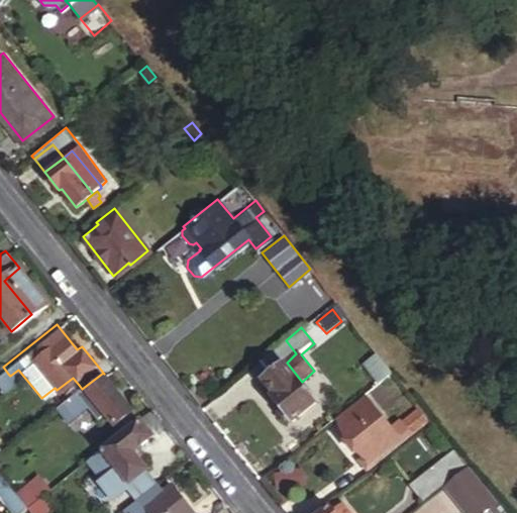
[(286,340),(260,361),(270,375),(263,381),(273,395),(270,398),(279,409),(279,416),(280,419),(282,422),(287,427),(289,427),(318,403),(302,382),(287,363),(296,353),(286,340)]
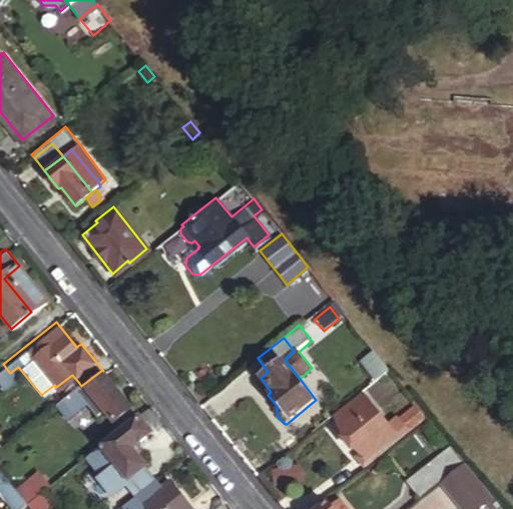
[(359,363),(374,381),(389,369),(374,350),(359,363)]
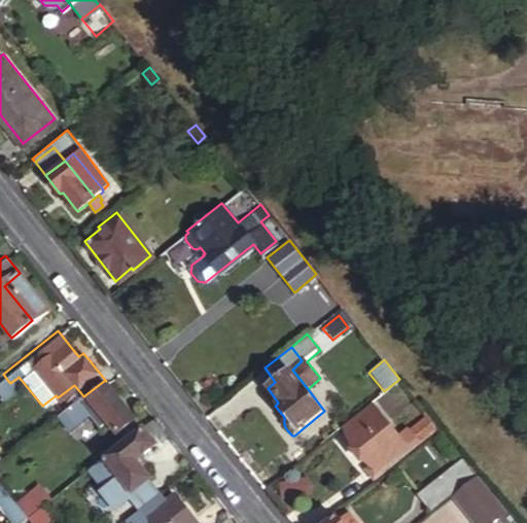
[(135,419),(106,381),(105,380),(83,396),(84,398),(79,404),(98,426),(105,421),(116,434),(135,419)]
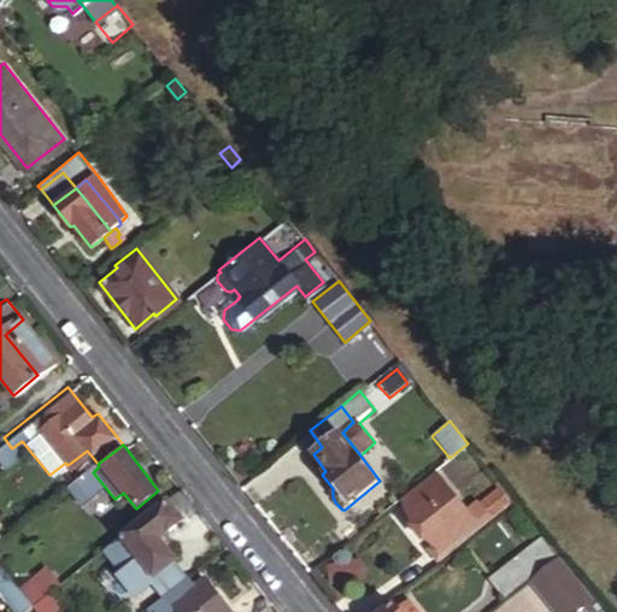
[(94,459),(88,464),(93,472),(99,466),(98,464),(94,459)]
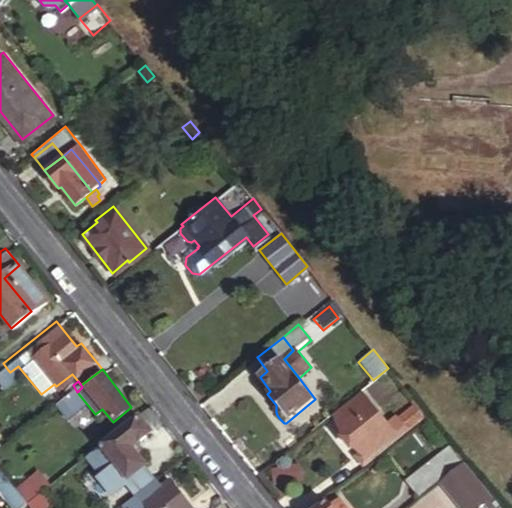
[(386,424),(362,392),(334,414),(362,450),(356,455),(364,465),(407,431),(407,430),(414,424),(404,411),(397,417),(396,417),(386,424)]
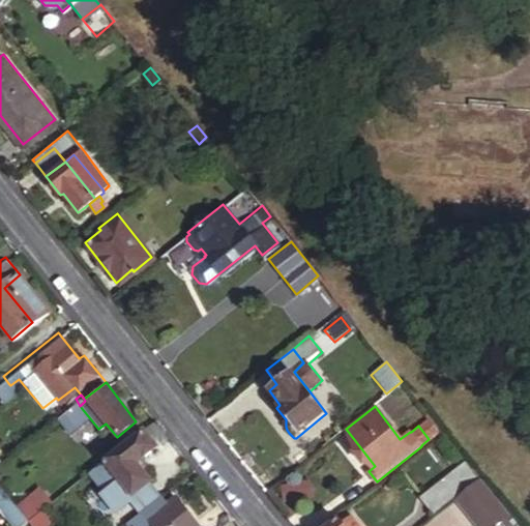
[(441,430),(431,416),(418,426),(429,439),(441,430)]
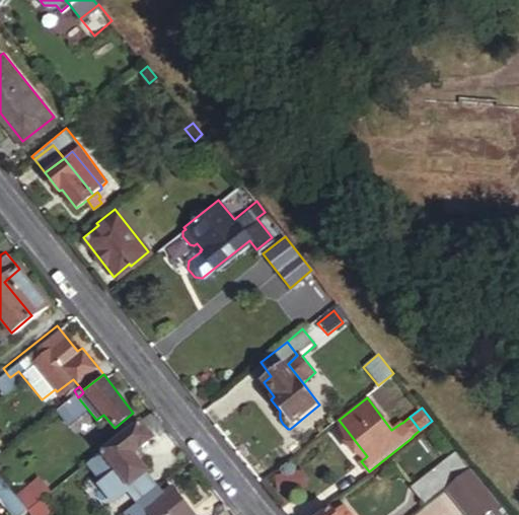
[(152,435),(140,420),(101,449),(129,483),(145,469),(132,452),(152,435)]
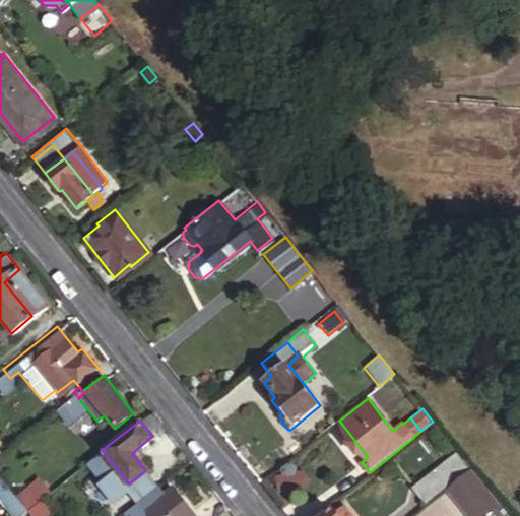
[(471,468),(457,451),(434,469),(444,481),(425,500),(428,504),(448,488),(471,468)]
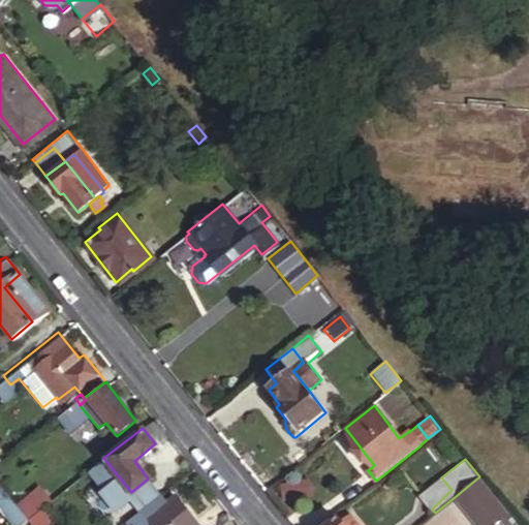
[(508,513),(479,476),(456,496),(475,520),(488,510),(498,522),(500,519),(508,513)]
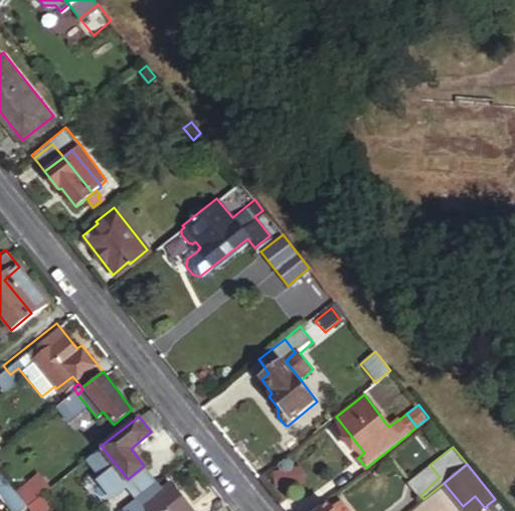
[(440,477),(430,465),(409,481),(420,495),(440,477)]
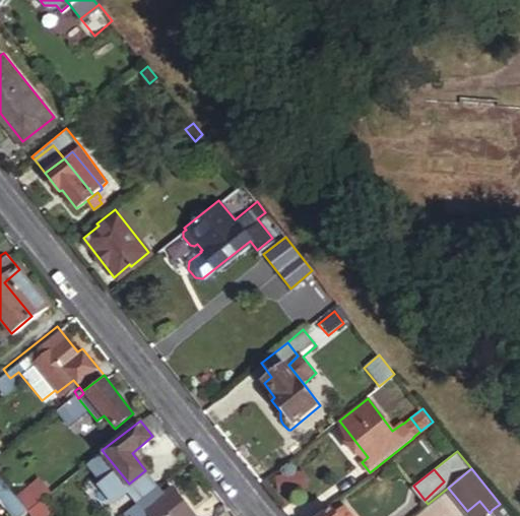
[(24,515),(30,512),(28,509),(15,493),(0,473),(0,501),(0,502),(11,515),(24,515)]
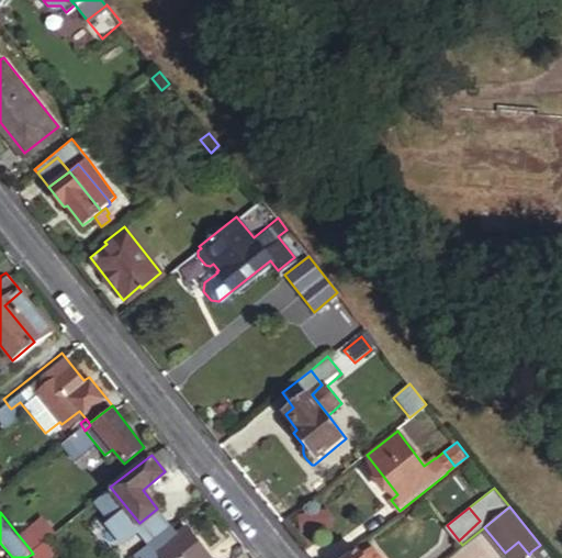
[(48,536),(54,532),(40,515),(17,533),(31,550),(48,536)]
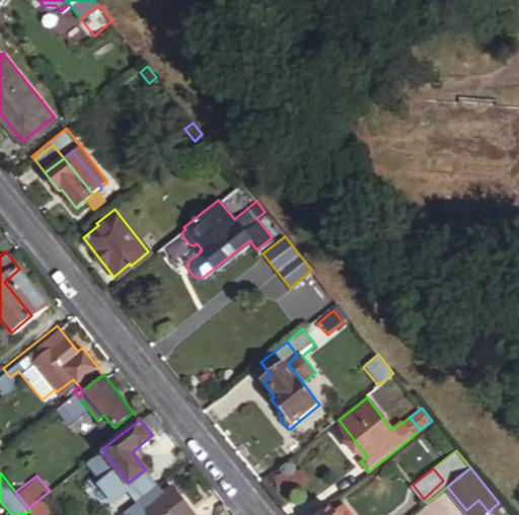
[(172,485),(155,498),(145,506),(152,514),(195,514),(196,514),(172,485)]
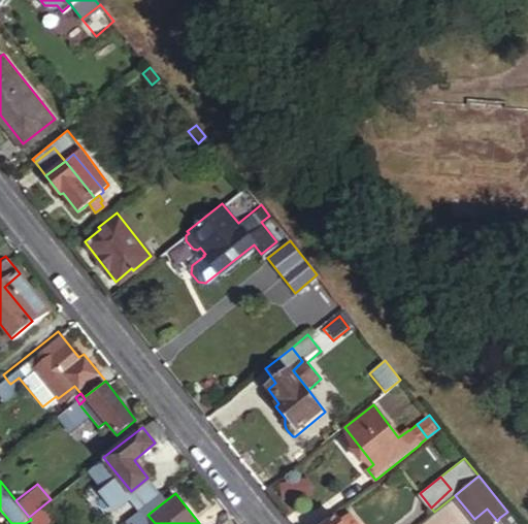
[(158,506),(151,497),(124,519),(127,523),(129,523),(134,521),(136,523),(147,515),(158,506)]
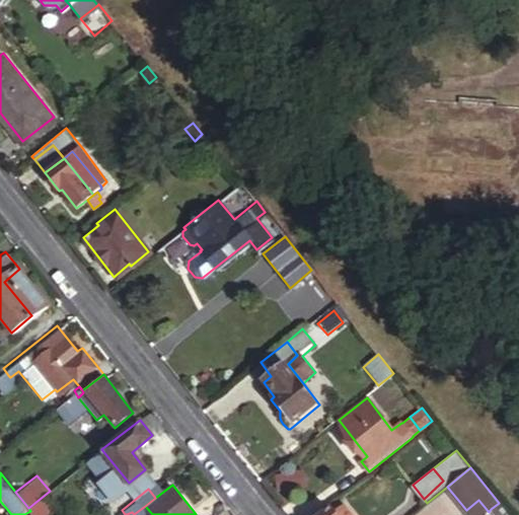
[(30,511),(32,514),(48,514),(55,509),(45,495),(28,508),(30,511)]
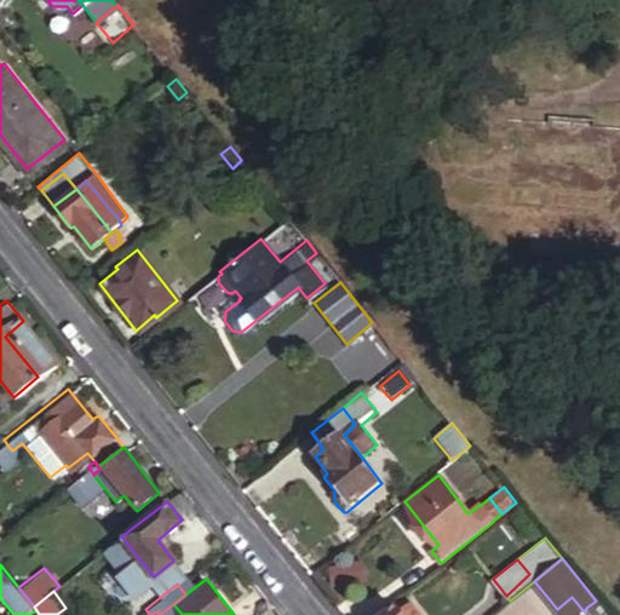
[(578,614),(584,611),(572,597),(557,609),(561,614),(578,614)]
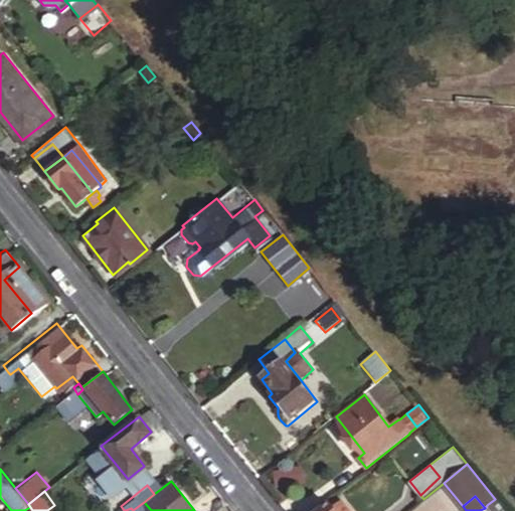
[(348,510),(337,497),(318,510),(348,510)]
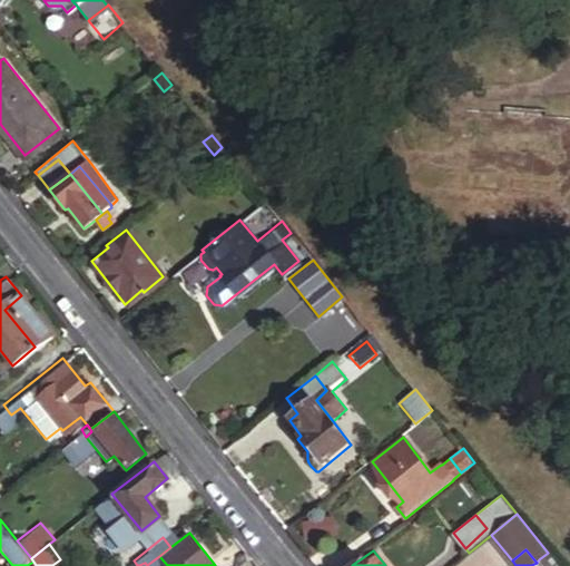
[(558,565),(548,553),(539,559),(543,565),(558,565)]
